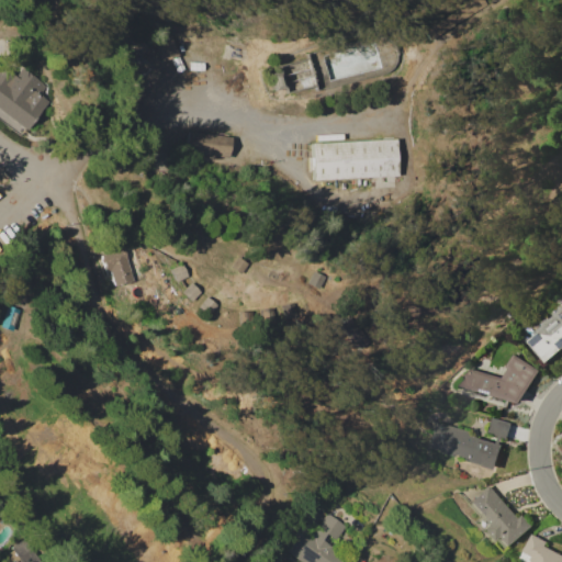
[(120,54),(135,49),(139,64),(125,68),(120,54)]
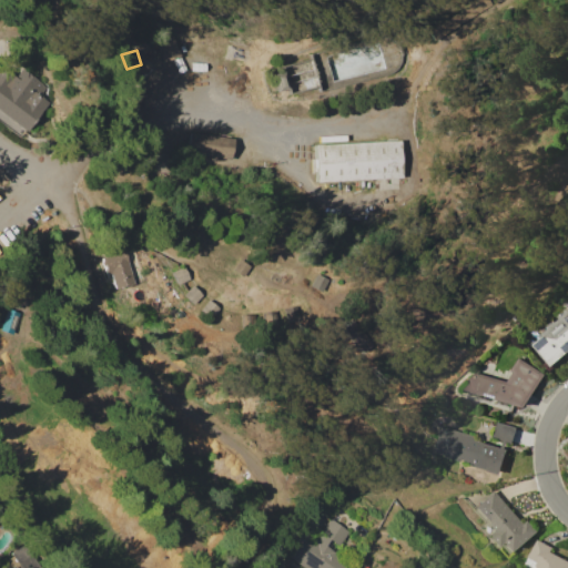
[(0,71),(3,68),(16,77),(22,67),(56,91),(21,138),(0,121),(0,71)]
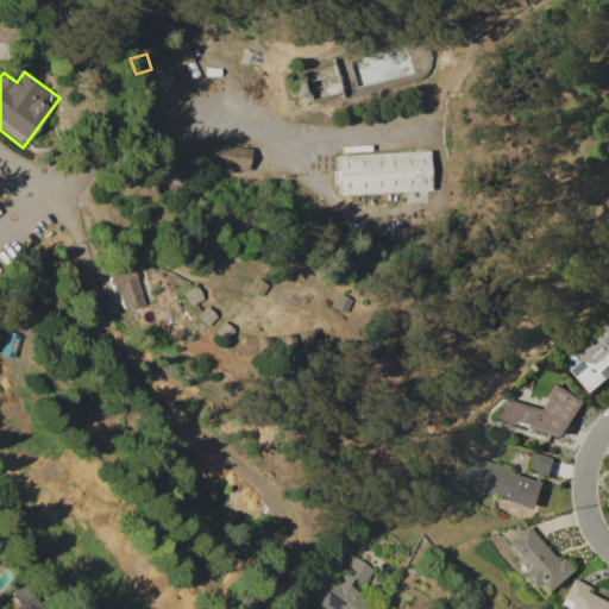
[(293,82),(301,81),(305,96),(296,98),(293,82)]
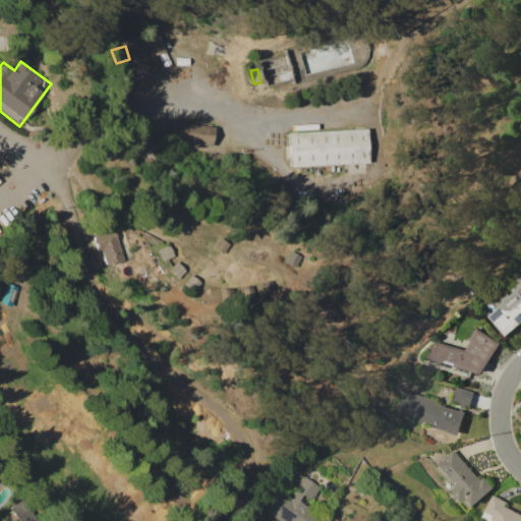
[(173,121),(215,126),(213,146),(171,140),(173,121)]
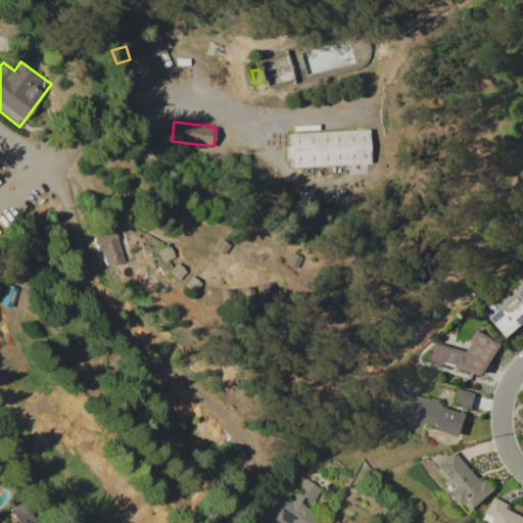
[(289,134),(370,130),(371,163),(291,168),(289,134)]
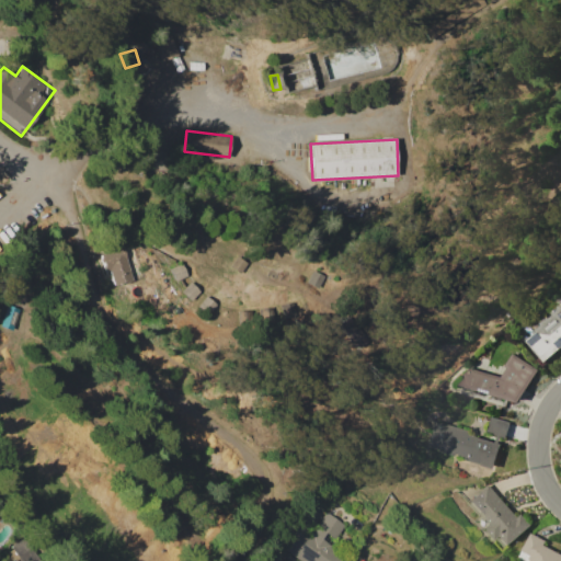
[(123,248),(132,279),(113,285),(109,270),(104,271),(100,254),(123,248)]
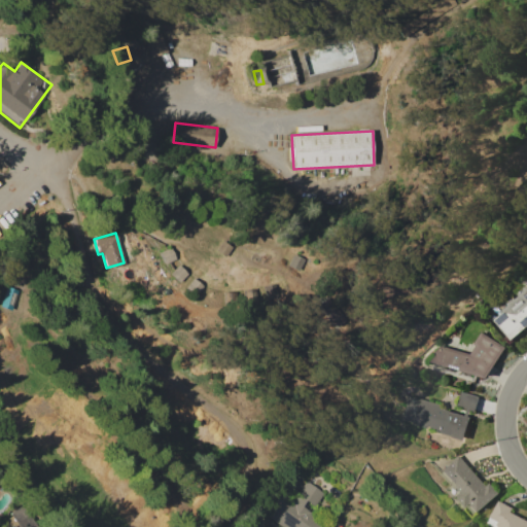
[(222,241),(232,246),(225,256),(216,250),(222,241)]
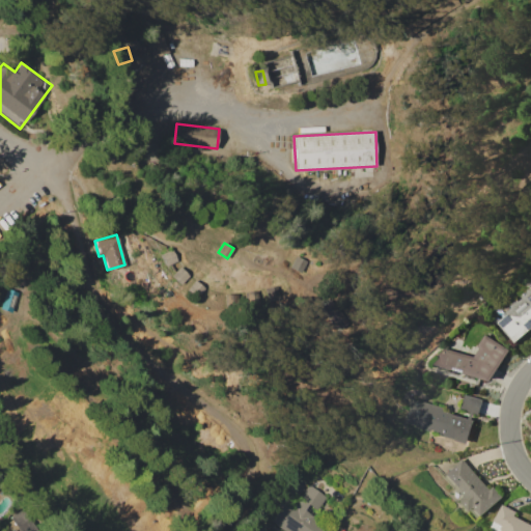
[(160,253),(171,249),(176,261),(165,266),(160,253)]
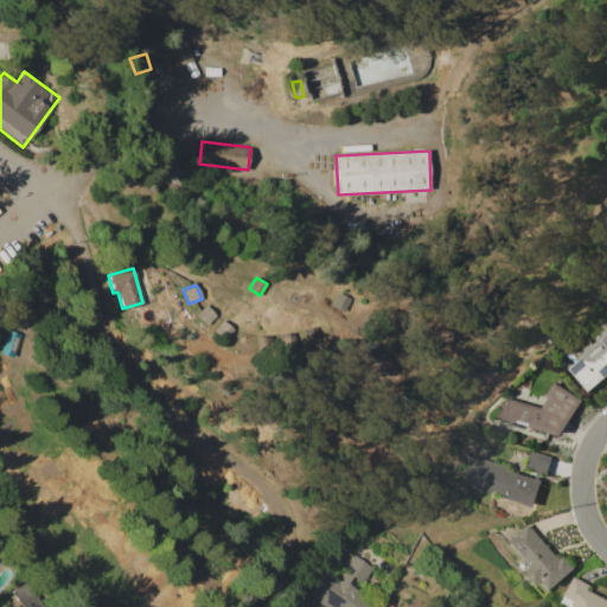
[(205,305),(215,314),(206,324),(197,313),(205,305)]
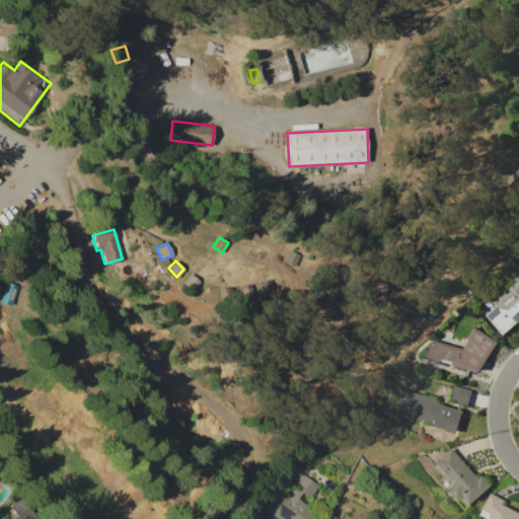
[(503,335),(478,306),(518,271),(518,323),(517,321),(503,335)]
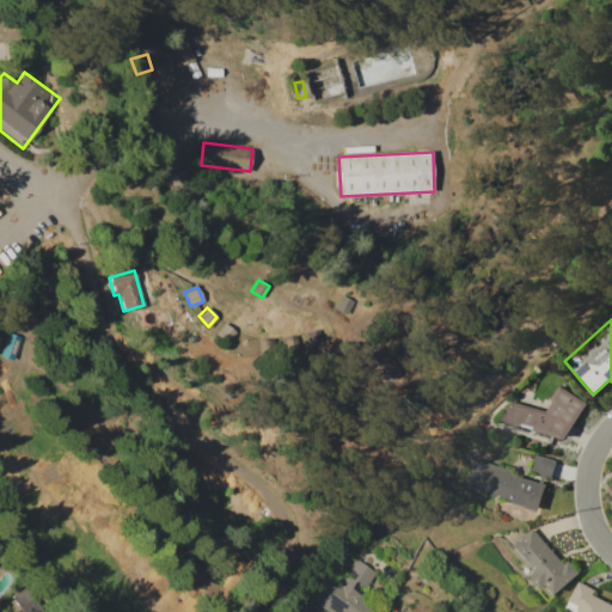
[(225,323),(236,332),(226,343),(215,334),(225,323)]
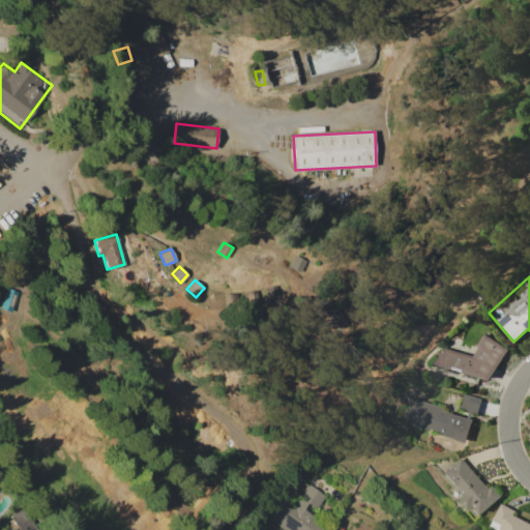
[(9,287),(21,292),(12,313),(1,307),(9,287)]
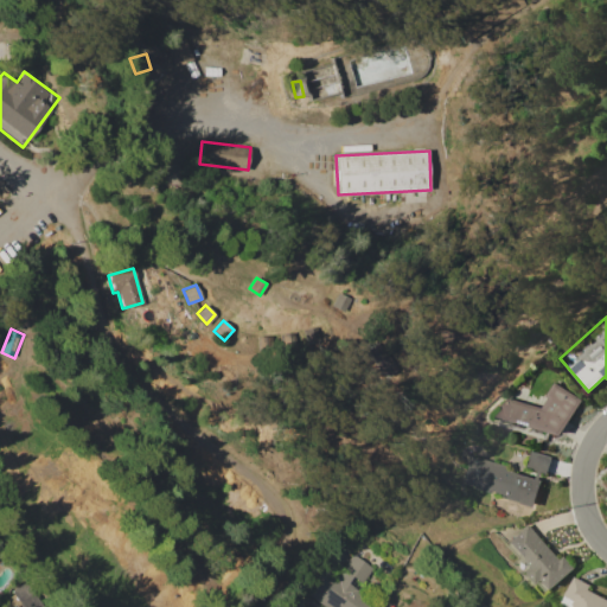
[(496,417),(502,396),(541,407),(548,397),(544,395),(554,383),(581,400),(558,438),(550,432),(496,417)]
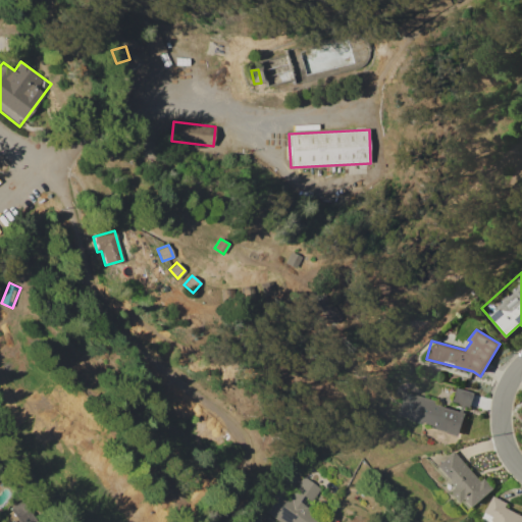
[(403,392),(439,403),(438,406),(450,409),(456,387),(473,393),(460,436),(428,428),(429,424),(420,422),(420,423),(405,419),(405,417),(397,415),(403,392)]
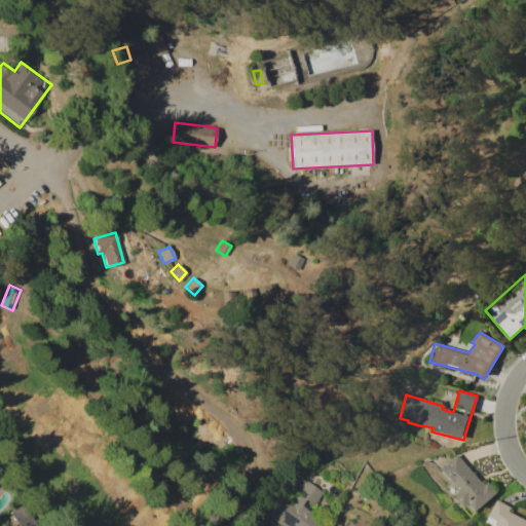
[(456,453),(485,485),(488,482),(497,492),(477,512),(468,503),(465,506),(455,495),(459,491),(440,468),(456,453)]
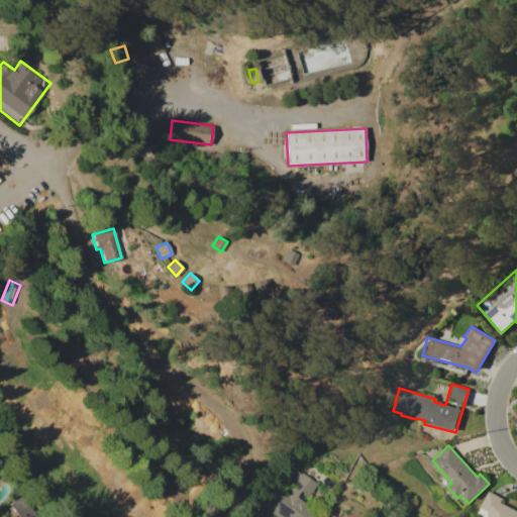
[(275,516),(259,505),(276,482),(287,491),(301,472),(318,484),(304,503),(308,506),(300,516),(275,516)]
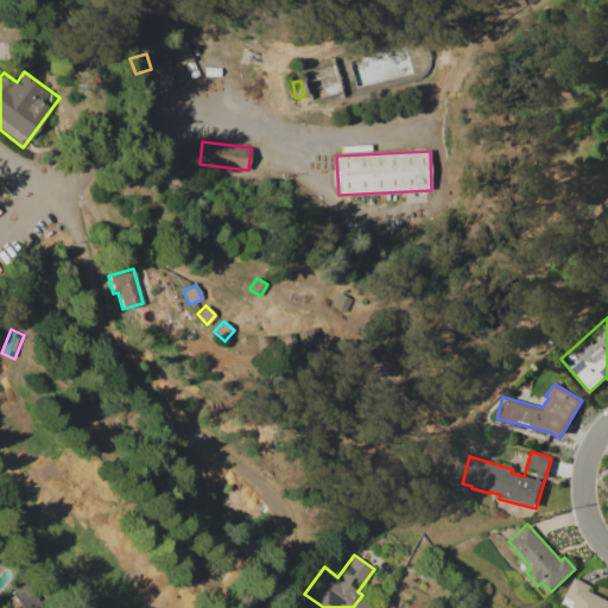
[(562,607),(558,606),(574,578),(590,587),(588,591),(607,601),(607,607),(562,607)]
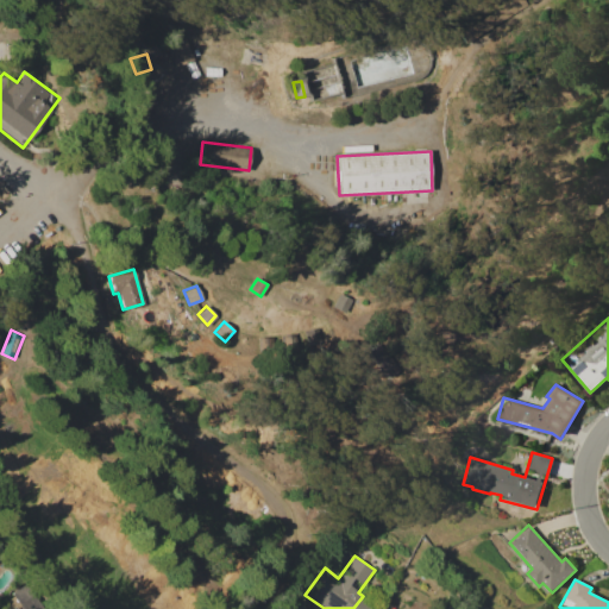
[(20,608),(12,595),(24,586),(36,602),(25,608),(20,608)]
